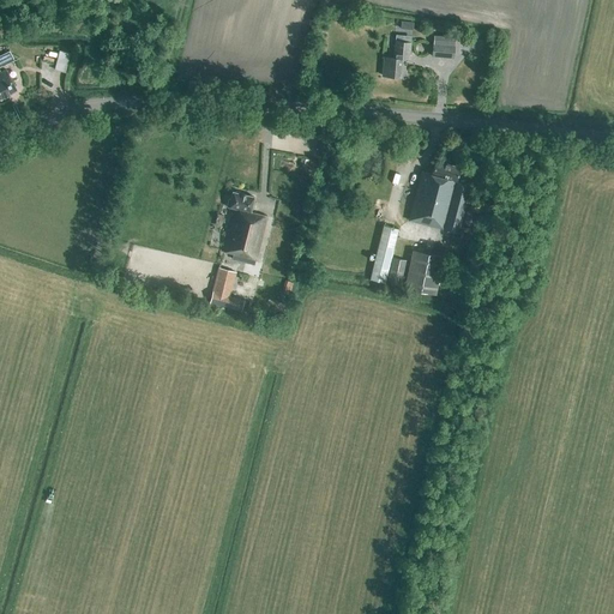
[(409,60),(410,42),(395,41),(393,59),(384,58),(383,76),(399,77),(402,59),(409,60)]
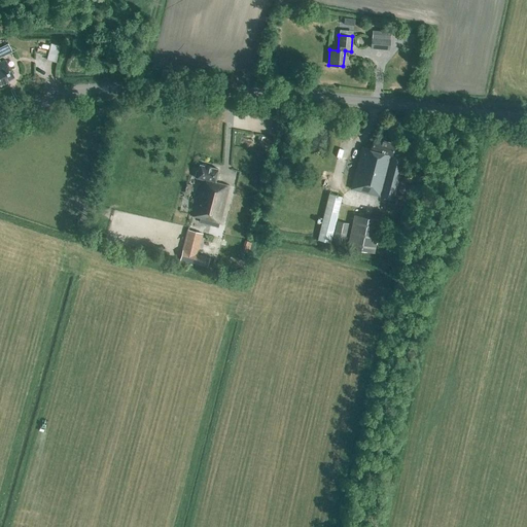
[(389,50),(390,39),(372,38),(371,48),(389,50)]
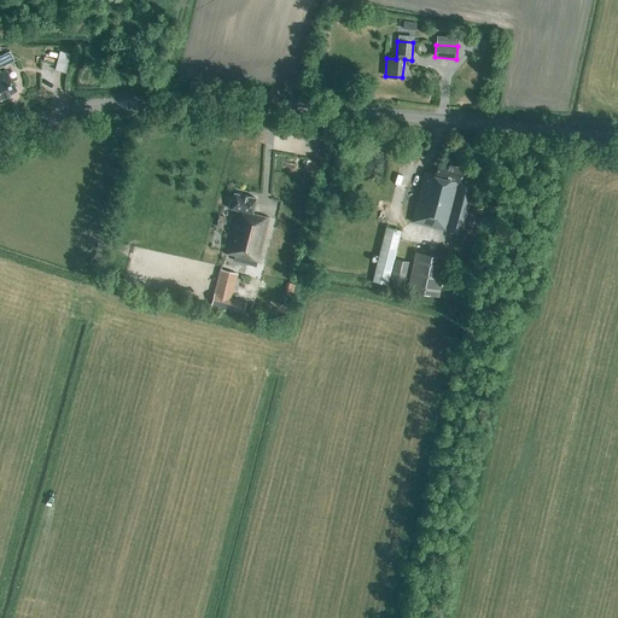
[(63,48),(58,69),(70,71),(75,52),(63,48)]
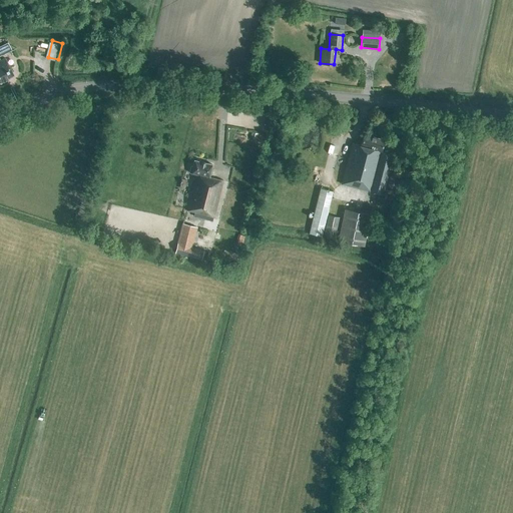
[(7,43),(0,45),(0,55),(10,50),(7,43)]
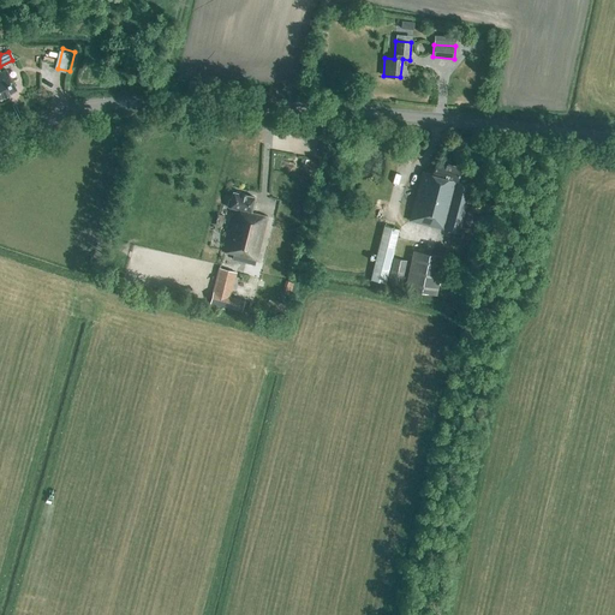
[(0,99),(16,91),(6,70),(0,72),(0,99)]
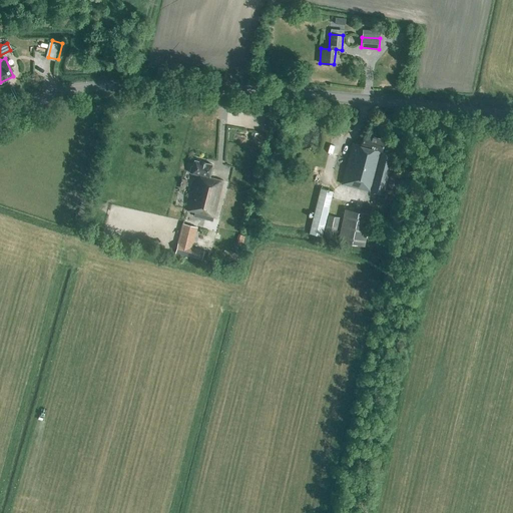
[(381,151),(384,140),(364,134),(361,146),(352,144),(342,184),(382,194),(393,154),(381,151)]
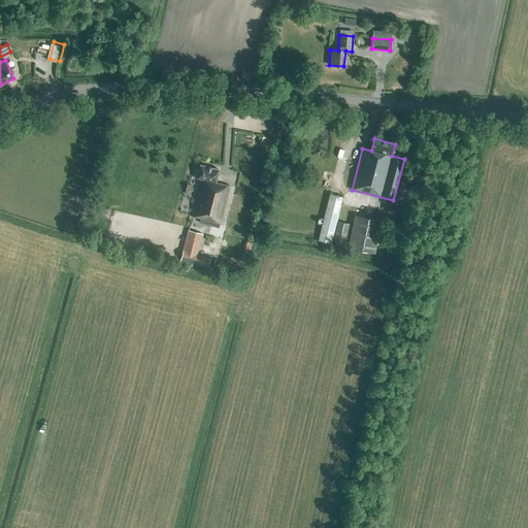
[(219,228),(229,186),(216,183),(219,170),(200,165),(196,178),(201,179),(192,217),(200,219),(199,223),(219,228)]
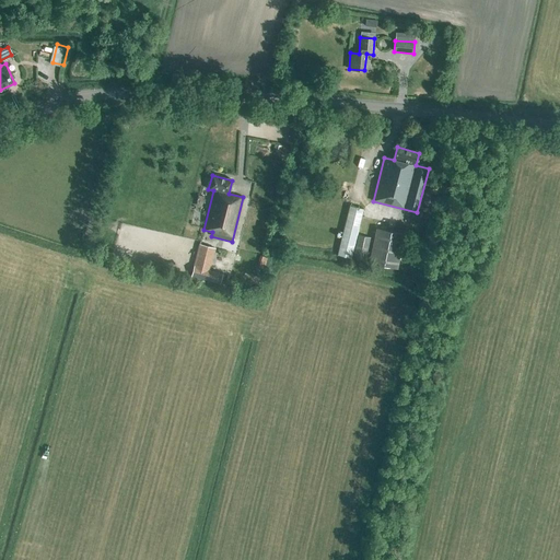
[(431,208),(435,191),(427,188),(422,205),(431,208)]
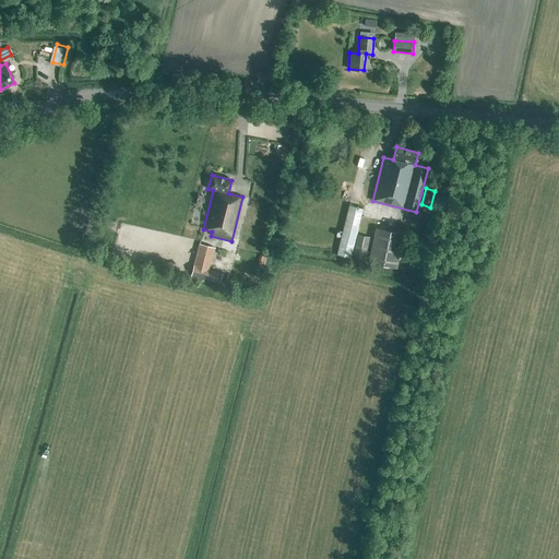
[(336,254),(351,258),(363,209),(348,205),(336,254)]
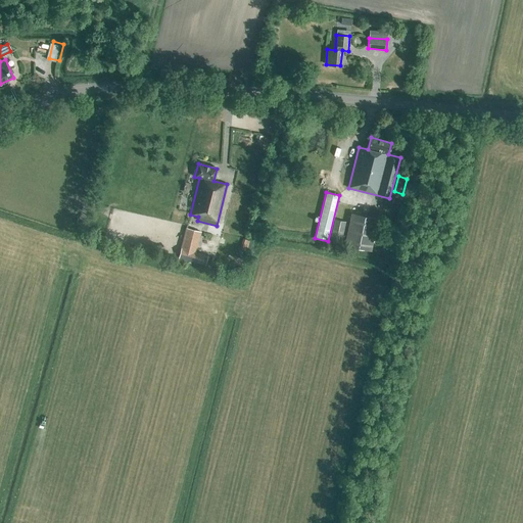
[(351,212),(349,225),(344,245),(371,250),(378,219),(351,212)]
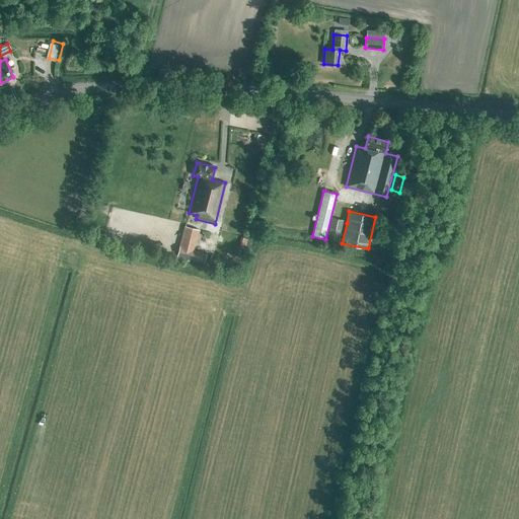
[(329,228),(326,240),(339,242),(341,230),(343,220),(331,218),(329,228)]
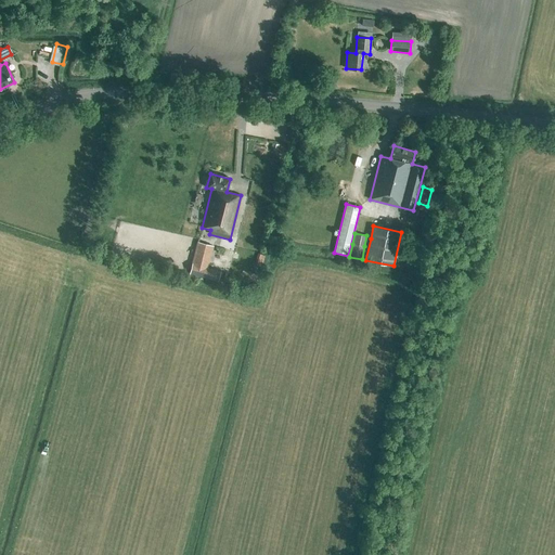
[(206,271),(213,246),(197,243),(192,267),(206,271)]
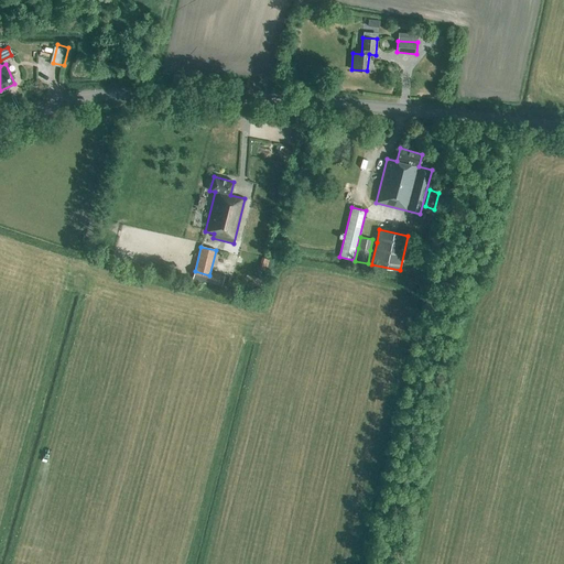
[(269,271),(272,258),(264,256),(261,270),(269,271)]
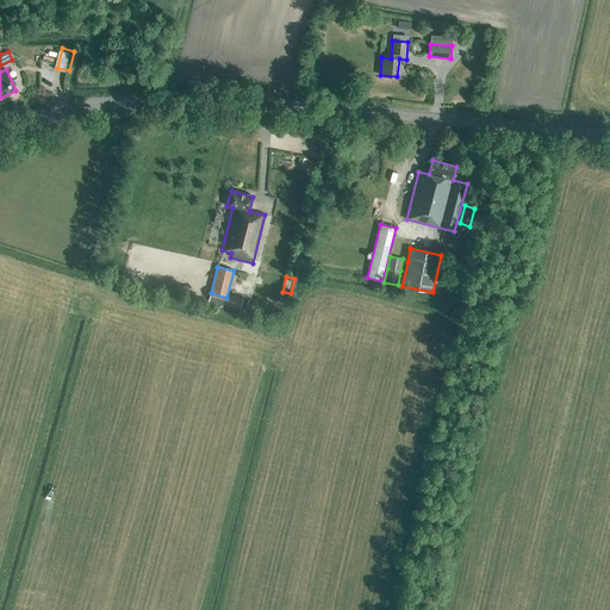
All buildings are outlined.
